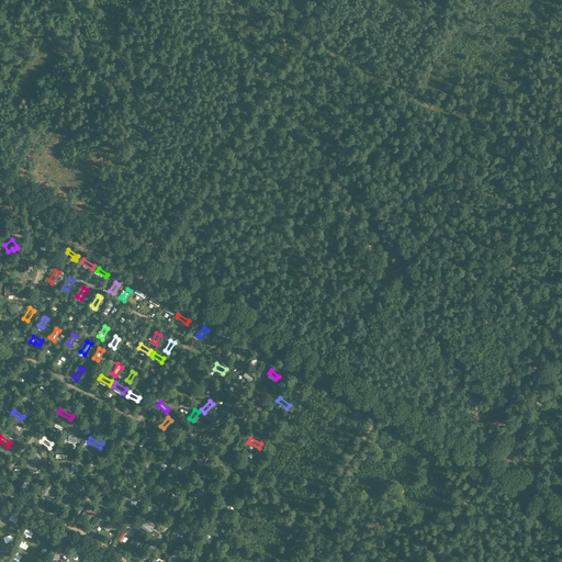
[(254,456),(243,448),(240,451),(251,459),(254,456)]
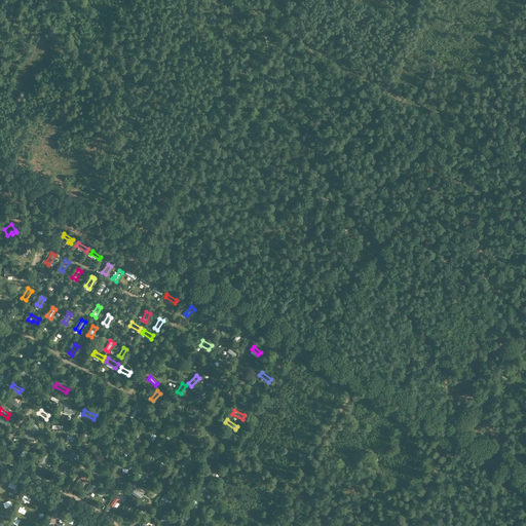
[(214,434),(216,429),(205,424),(203,427),(214,434)]
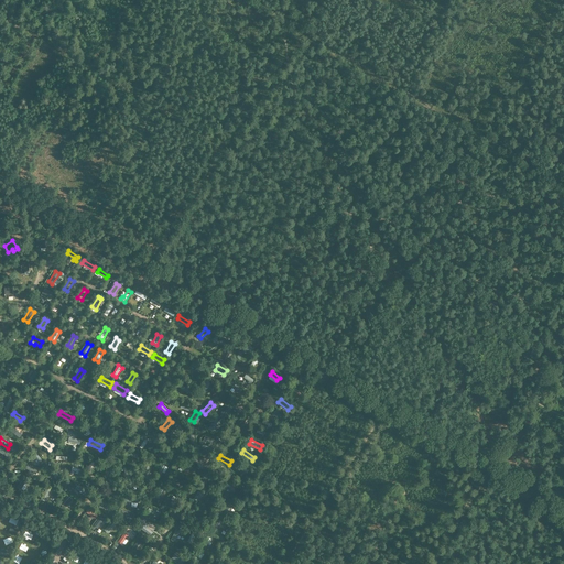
[(161,463),(156,472),(162,474),(165,465),(161,463)]
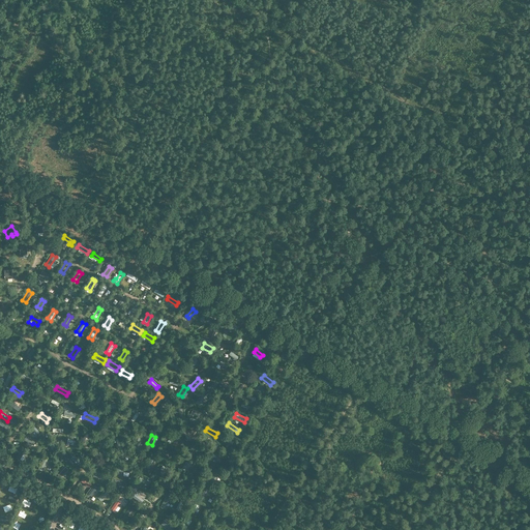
[(226,435),(224,438),(232,444),(234,441),(226,435)]
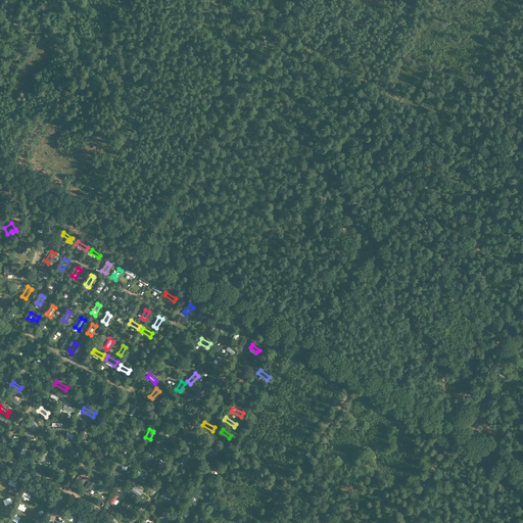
[(34,435),(25,430),(22,434),(32,439),(34,435)]
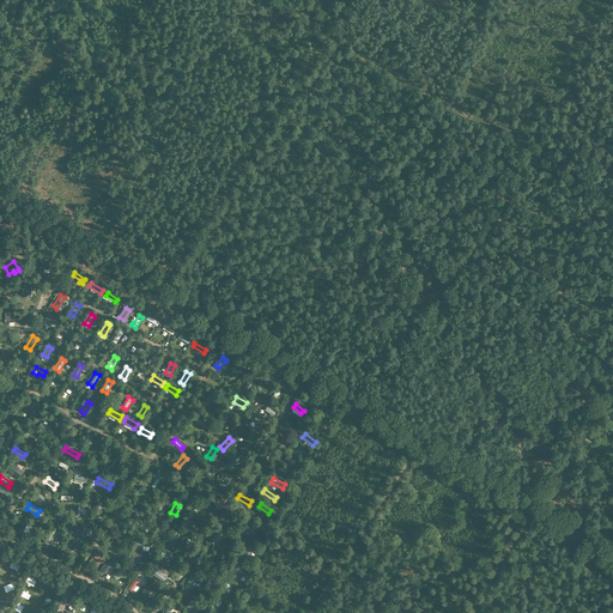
[(24,519),(17,528),(22,532),(29,522),(24,519)]
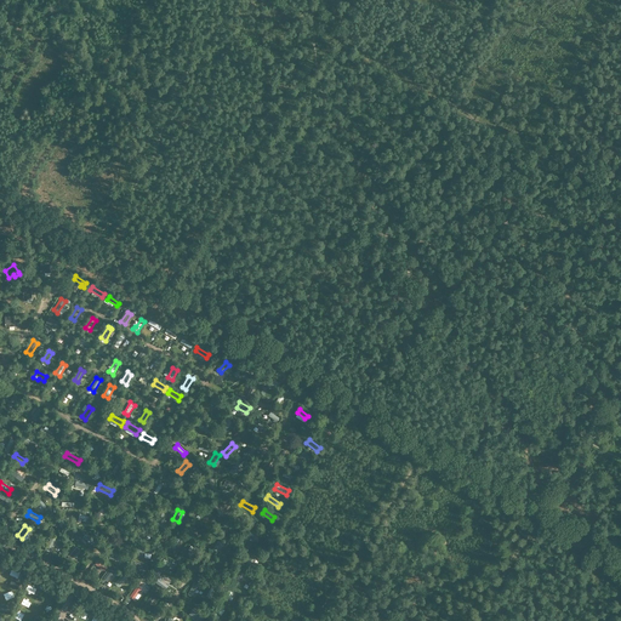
[(248,530),(245,535),(256,542),(258,537),(248,530)]
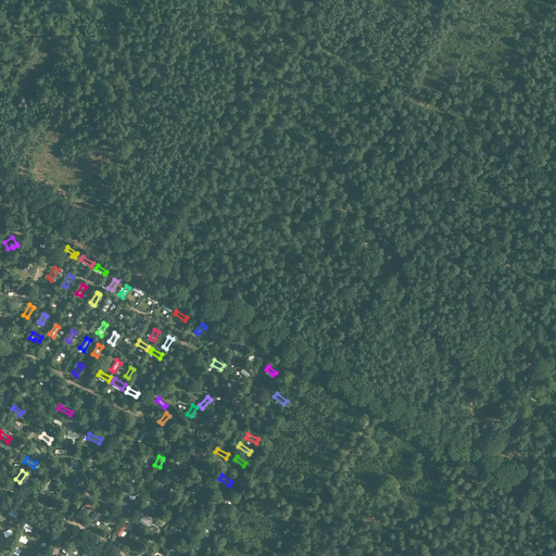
[(77,477),(74,480),(80,487),(84,483),(77,477)]
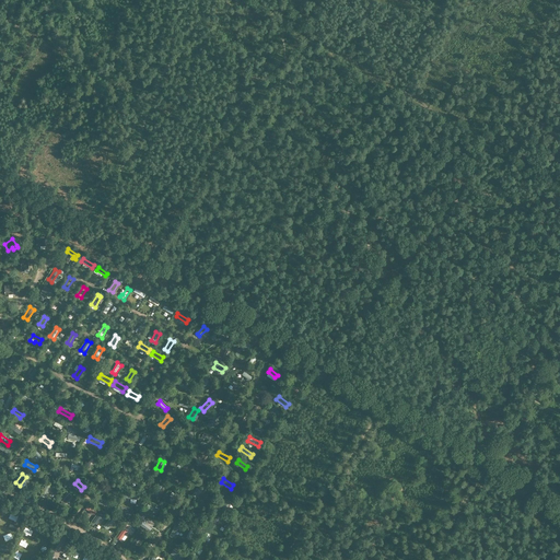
[(160,481),(153,492),(156,494),(163,483),(160,481)]
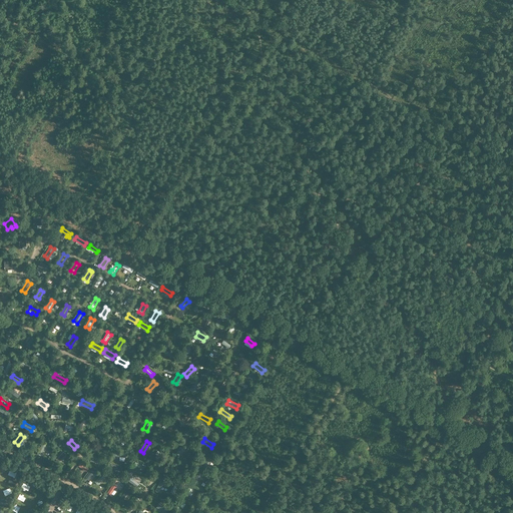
[(41,443),(36,453),(41,456),(46,446),(41,443)]
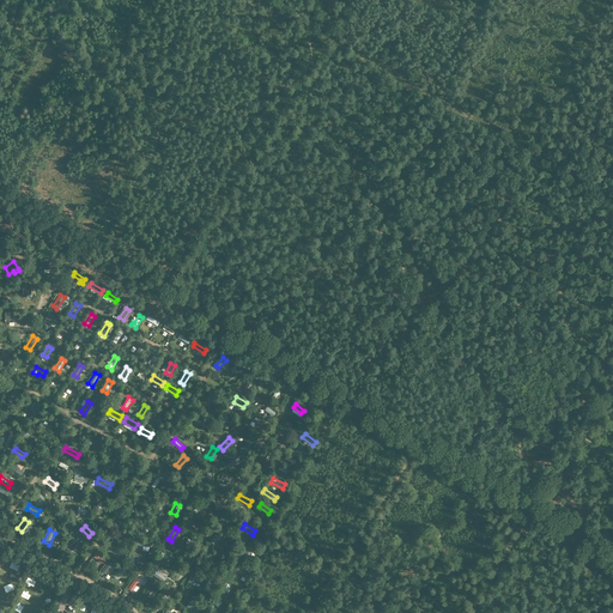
[(76,539),(68,546),(72,551),(79,544),(76,539)]
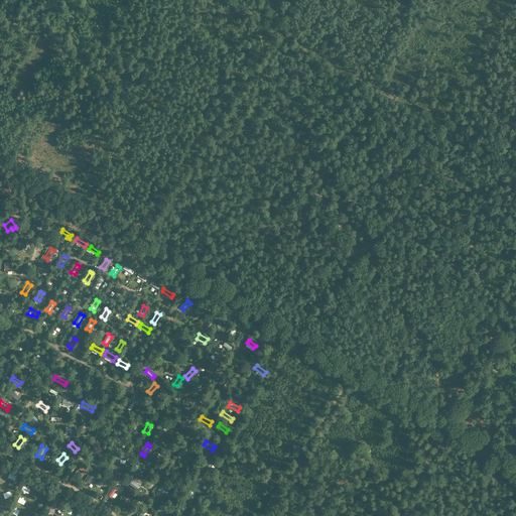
[(204,469),(208,471),(213,461),(209,459),(204,469)]
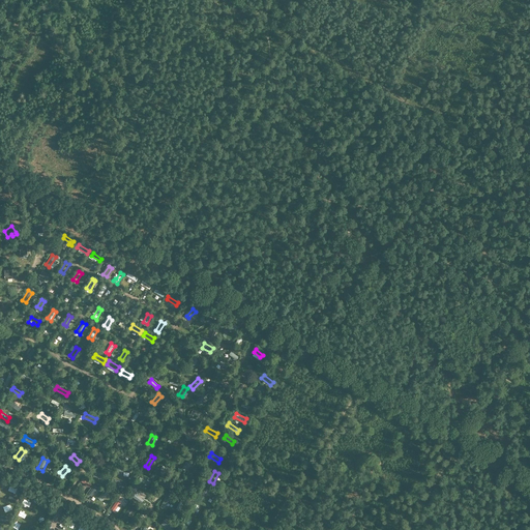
[(140,478),(138,482),(149,487),(150,482),(140,478)]
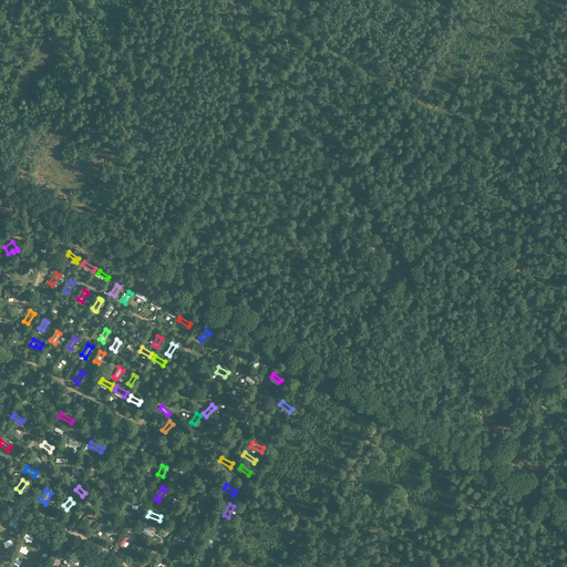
[(101,517),(93,527),(98,531),(105,521),(101,517)]
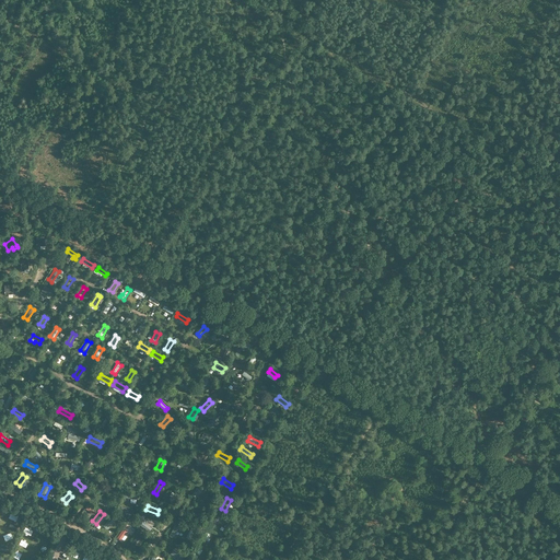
[(209,524),(212,526),(218,517),(214,515),(209,524)]
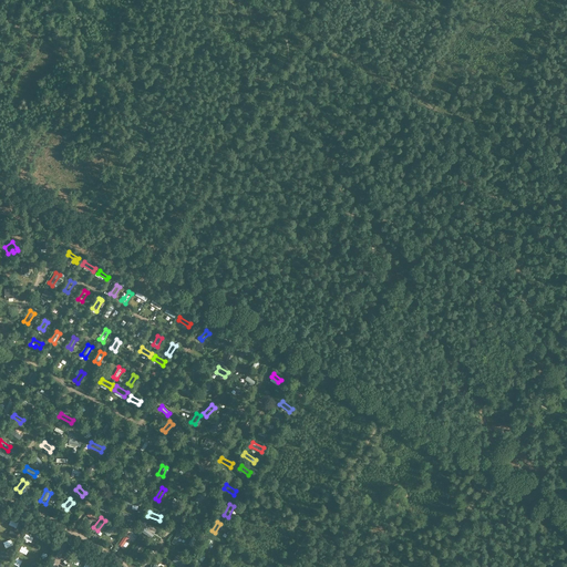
[(113,523),(104,533),(107,535),(116,526),(113,523)]
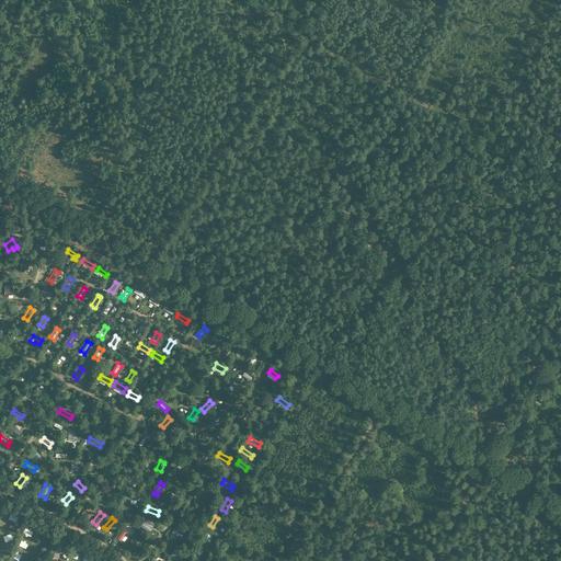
[(140,524),(149,530),(151,527),(144,521),(140,524)]
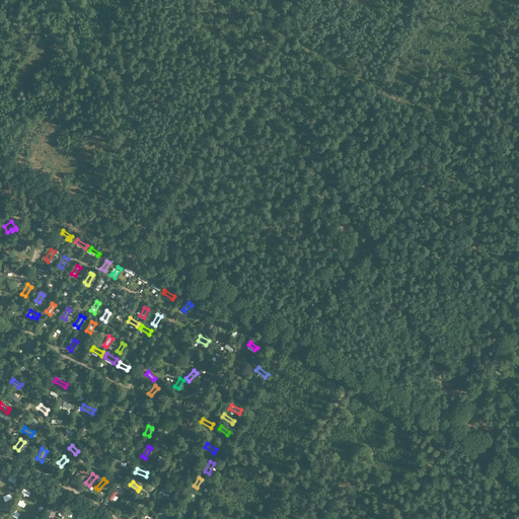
[(159,498),(165,489),(161,486),(155,496),(159,498)]
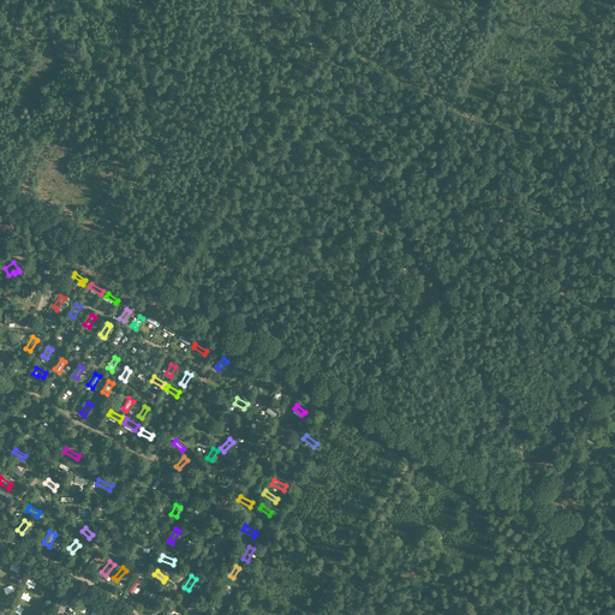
[(136,579),(127,590),(132,593),(139,581),(136,579)]
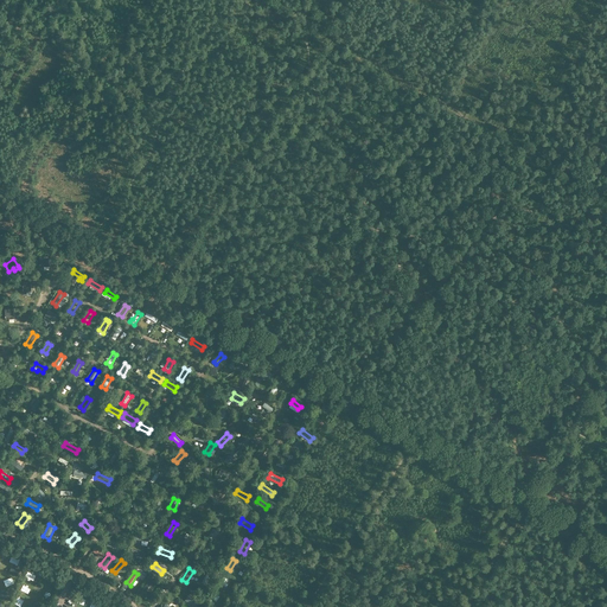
[(223,590),(229,582),(223,579),(218,588),(223,590)]
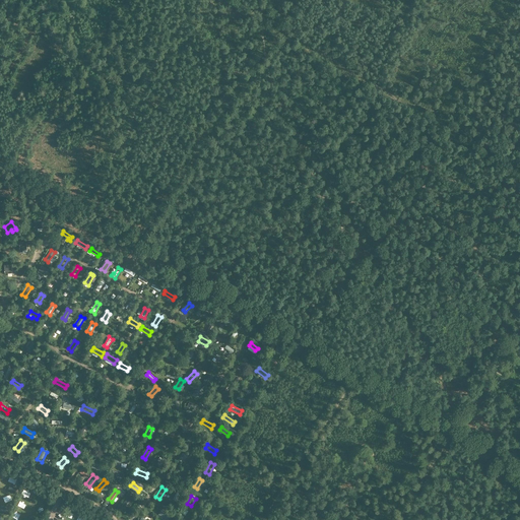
[(170,516),(160,510),(158,514),(168,519),(170,516)]
